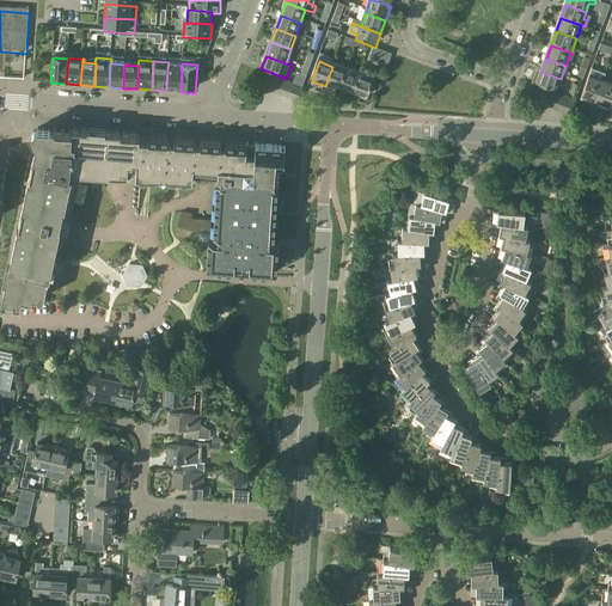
[(338,91),(347,72),(332,67),(325,86),(338,91)]
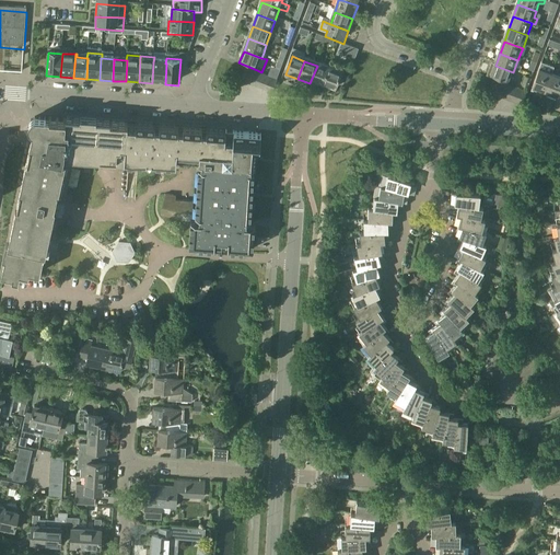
[(165,64),(153,62),(152,83),(165,84),(166,64),(165,64)]
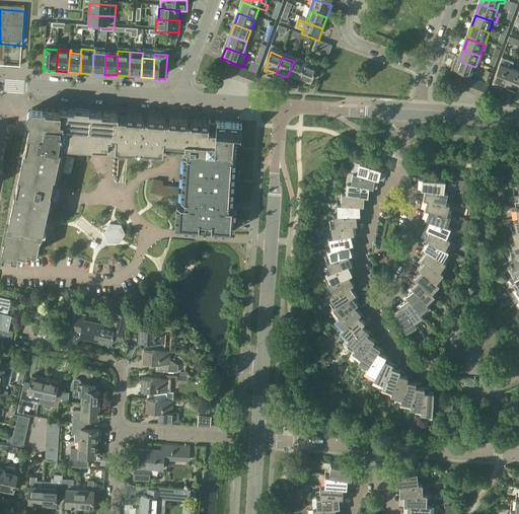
[(299,82),(305,65),(294,61),(287,77),(299,82)]
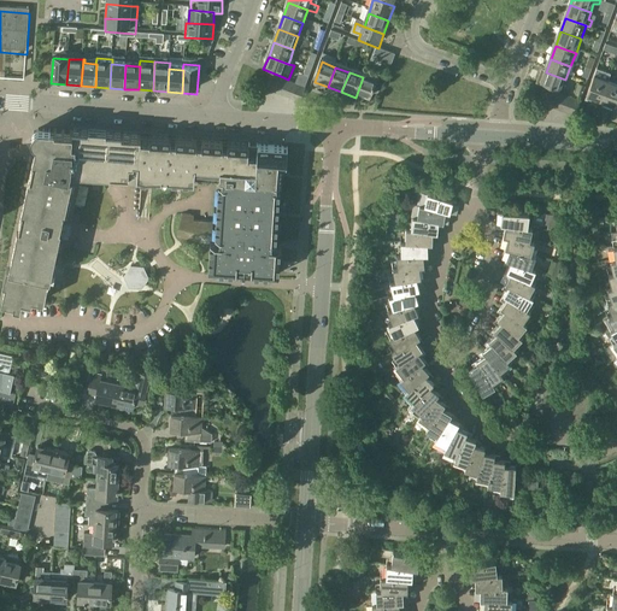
[(550,89),(560,93),(565,80),(546,72),(544,78),(541,77),(536,88),(548,92),(550,89)]
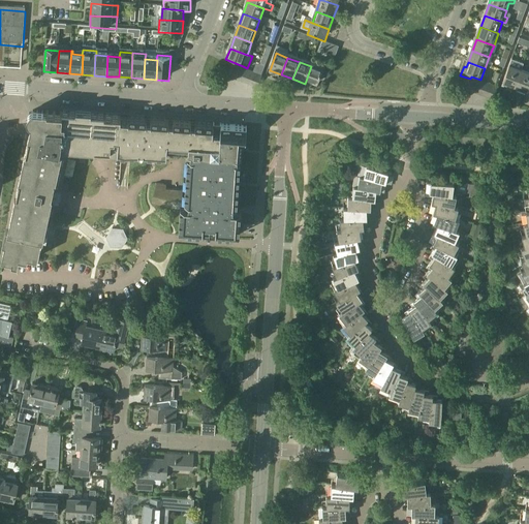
[(316,88),(322,70),(311,66),(305,84),(316,88)]
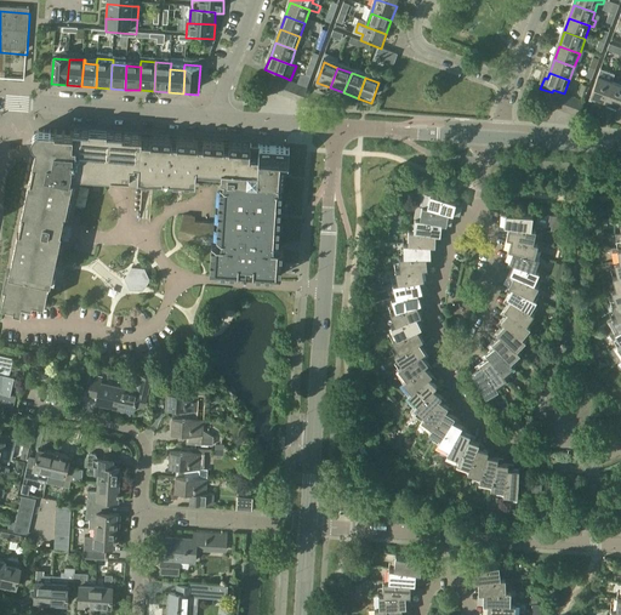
[(280,83),(273,80),(268,94),(275,96),(280,83)]
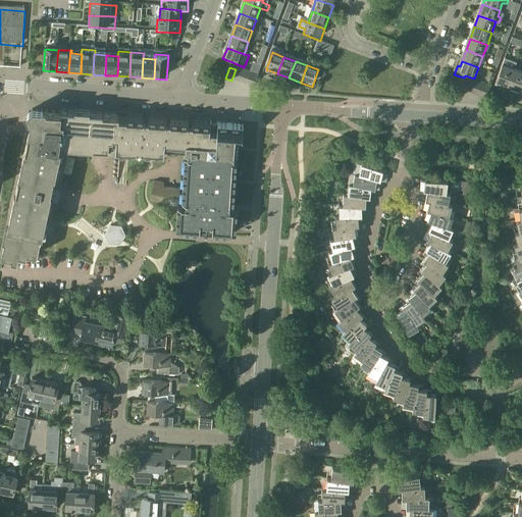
[(502,88),(503,85),(509,88),(515,72),(503,68),(497,86),(502,88)]
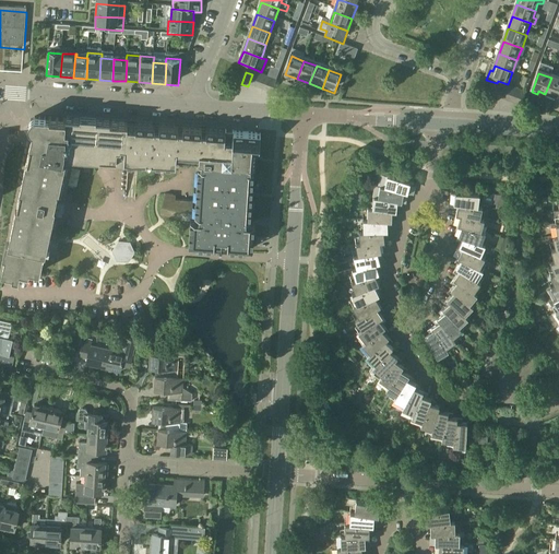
[(252,74),(248,86),(254,89),(259,77),(252,74)]
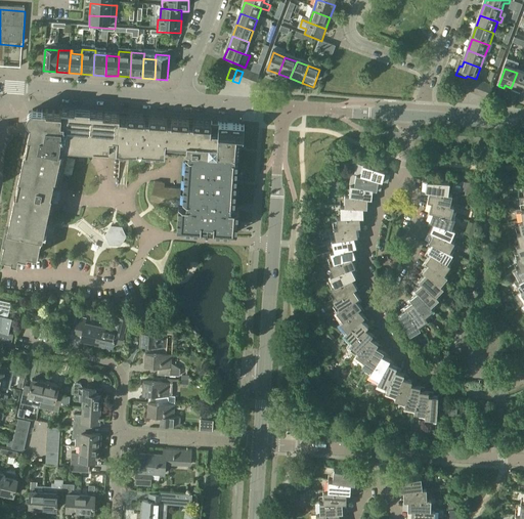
[(243,72),(238,83),(245,85),(249,74),(243,72)]
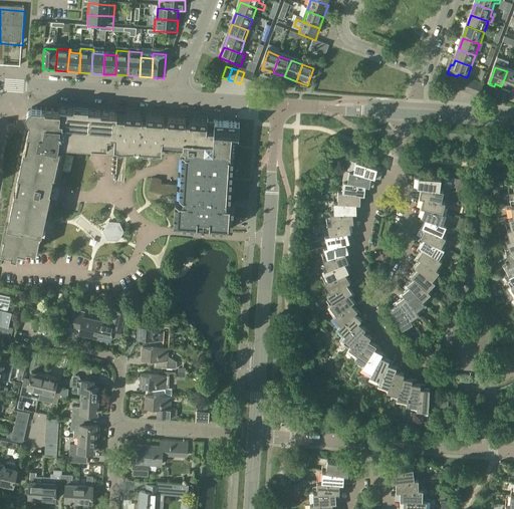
[(501,86),(500,88),(505,90),(504,91),(511,93),(511,92),(512,92),(513,86),(513,74),(507,71),(501,86)]
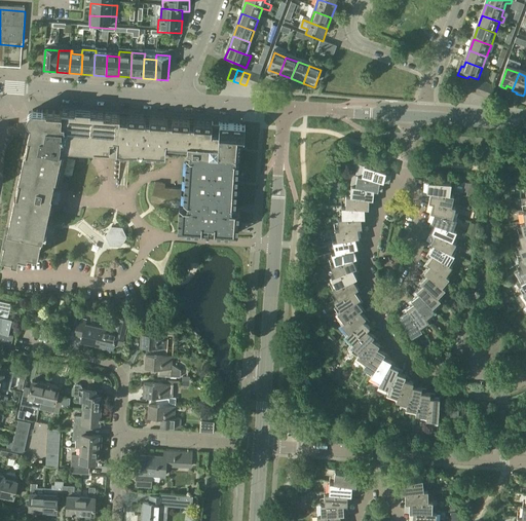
[(250,74),(246,85),(251,87),(255,76),(250,74)]
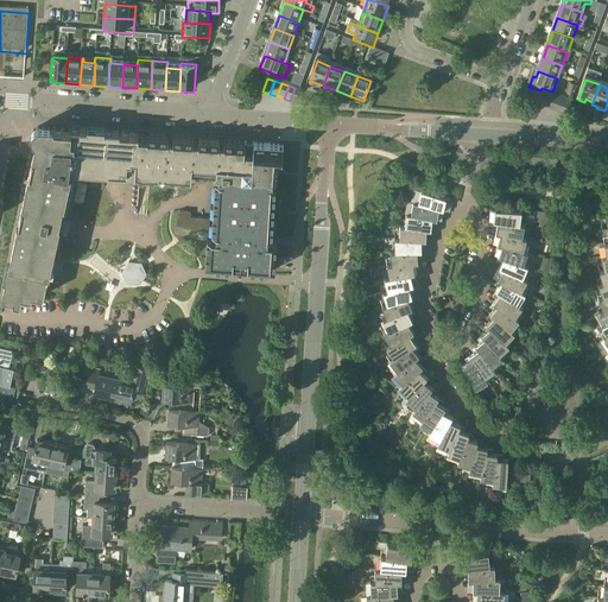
[(296,103),(302,90),(295,88),(290,101),(296,103)]
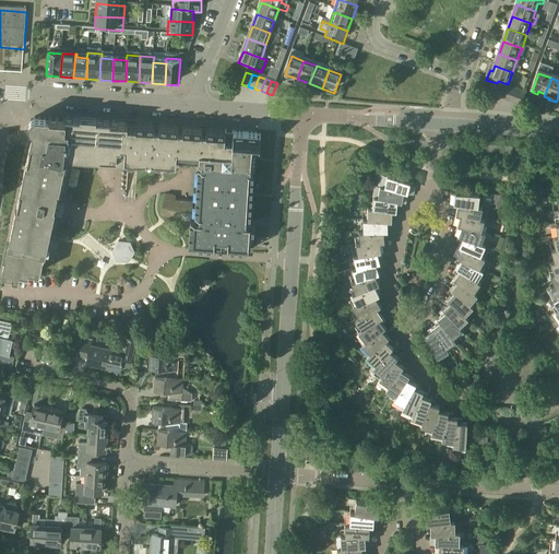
[(495,85),(489,97),(496,99),(500,87),(495,85)]
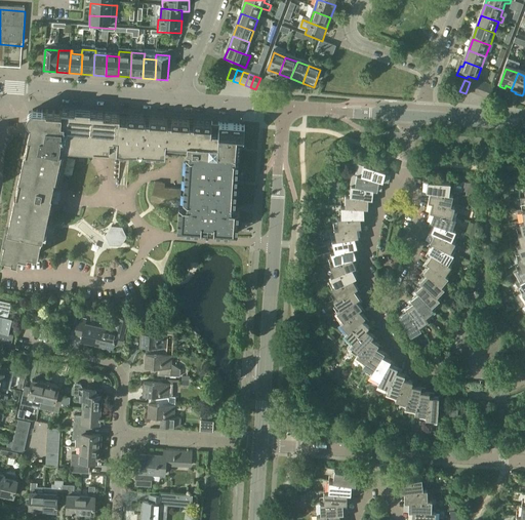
[(470,82),(466,93),(472,95),(476,84),(470,82)]
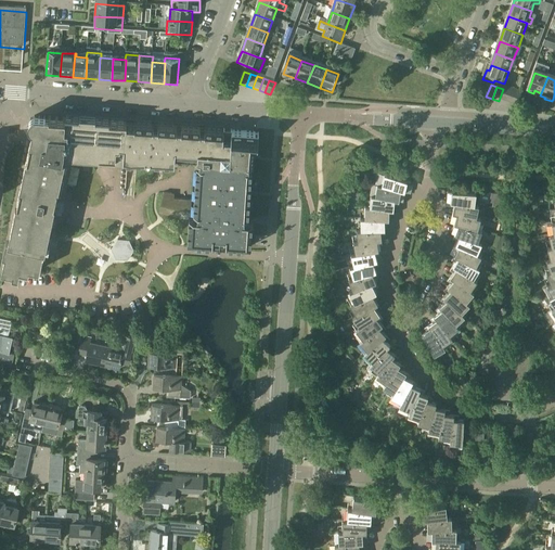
[(503,89),(499,101),(504,104),(508,91),(503,89)]
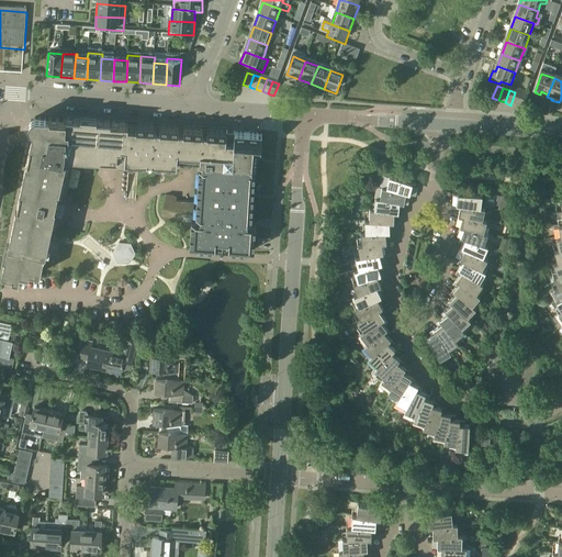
[(517,108),(521,95),(515,92),(510,106),(517,107),(517,108)]
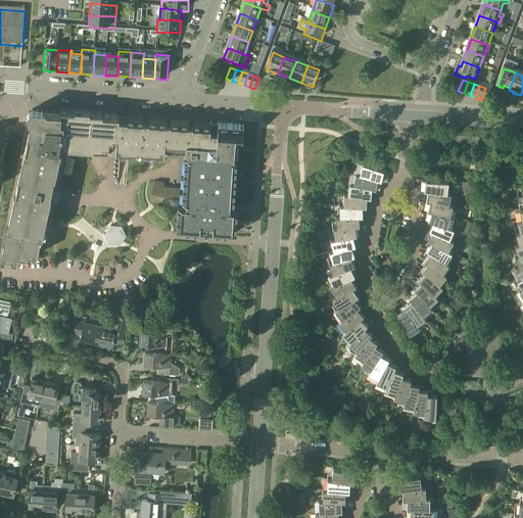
[(487,102),(491,90),(485,88),(481,100),(487,102)]
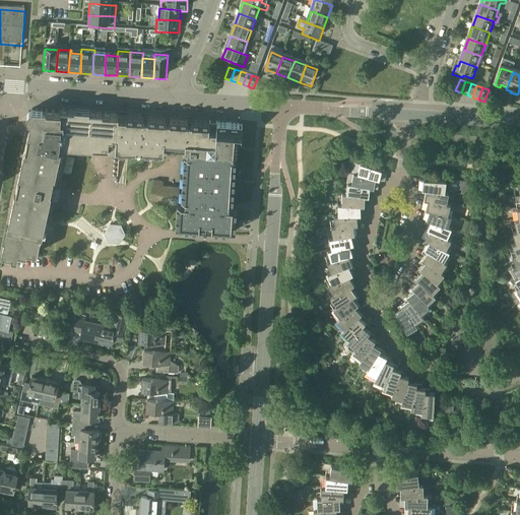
[(34,113),(33,113),(31,113),(30,114),(29,114),(28,115),(27,116),(27,117),(27,118),(27,119),(27,120),(27,121),(28,122),(28,123),(29,124),(30,124),(30,125),(31,125),(28,138),(27,143),(25,152),(19,181),(16,195),(18,195),(16,201),(14,200),(11,215),(8,229),(6,228),(2,243),(5,244),(2,257),(12,259),(11,263),(17,264),(18,257),(26,259),(27,256),(37,258),(38,256),(40,244),(41,244),(44,244),(47,230),(44,229),(54,181),(57,182),(60,168),(57,167),(60,152),(60,148),(65,148),(65,149),(79,150),(78,156),(108,159),(108,152),(109,142),(113,143),(113,140),(116,141),(115,155),(136,156),(136,153),(140,154),(140,157),(164,159),(164,151),(185,153),(187,153),(187,158),(185,158),(185,159),(187,159),(185,203),(179,203),(180,190),(160,190),(161,185),(153,185),(149,203),(177,209),(176,229),(235,233),(237,215),(237,211),(230,210),(230,209),(229,209),(230,206),(234,157),(238,157),(239,143),(242,144),(243,128),(217,126),(217,128),(209,128),(210,126),(192,125),(192,128),(188,128),(188,124),(170,123),(170,126),(166,126),(167,123),(148,121),(148,125),(144,124),(144,121),(126,120),(126,123),(119,122),(119,119),(104,118),(89,117),(89,114),(74,113),(74,116),(60,115),(41,113),(34,113)]
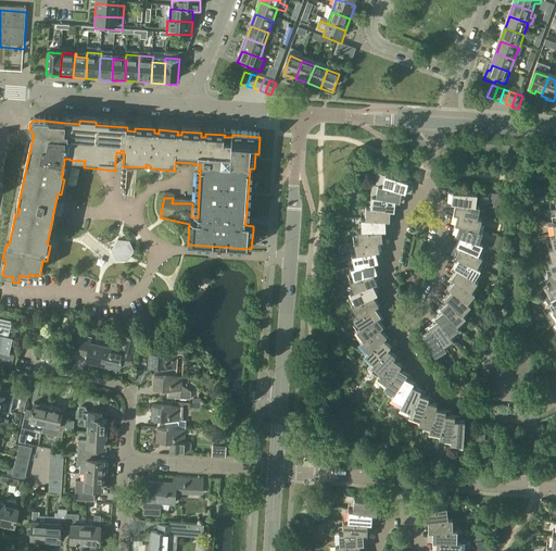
[(406,191),(408,186),(412,187),(413,186),(387,178),(384,184),(383,189),(402,195),(405,196),(406,191)]
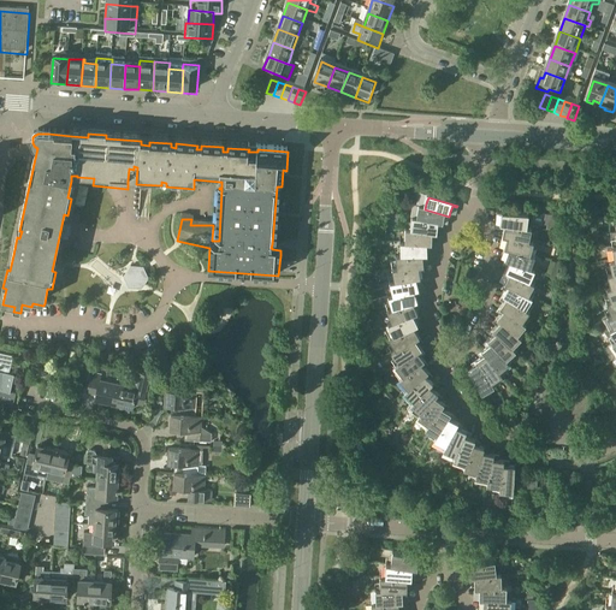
[(425,209),(420,208),(414,207),(413,220),(438,225),(443,226),(445,215),(425,209)]
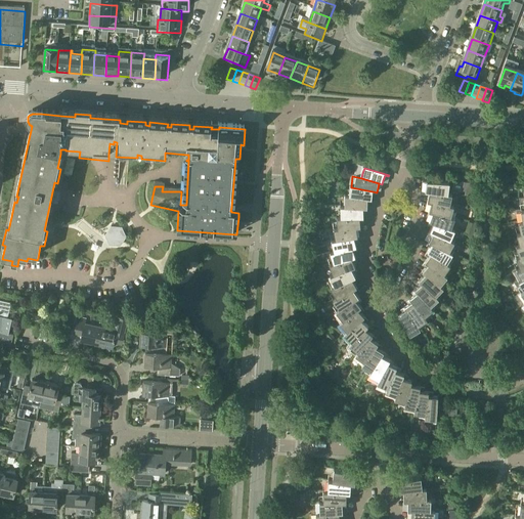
[(423,184),(427,185),(426,190),(426,193),(430,195),(447,197),(447,191),(448,185),(423,184)]
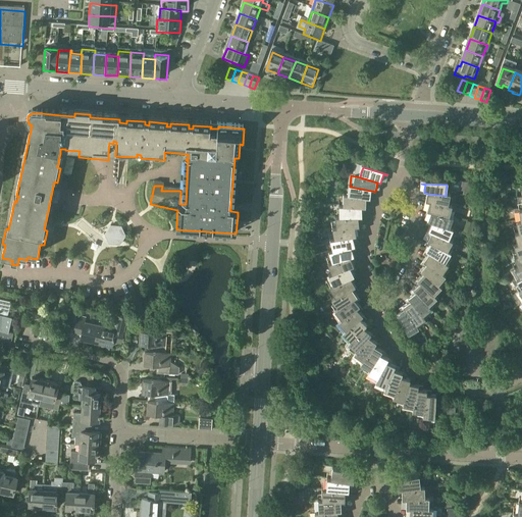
[(370,200),(371,191),(350,187),(349,198),(366,200),(370,200)]
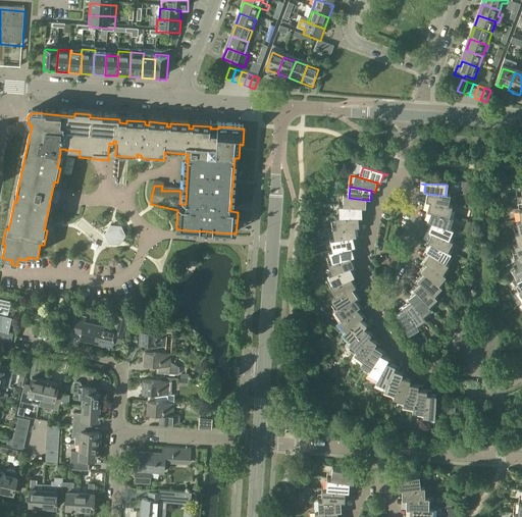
[(428,194),(426,203),(430,204),(447,207),(450,197),(446,196),(428,194)]
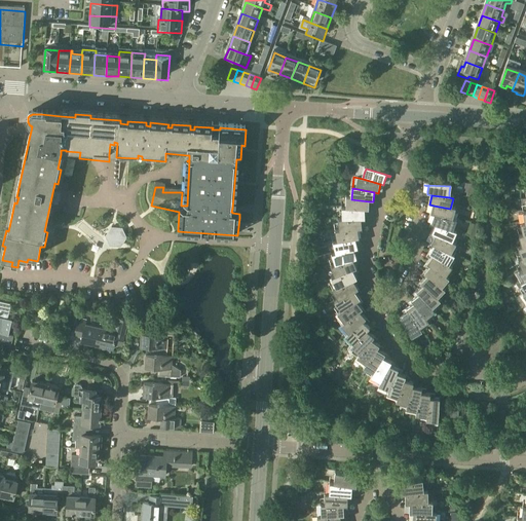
[(347,199),(347,211),(365,211),(369,211),(369,201),(351,199),(347,199)]
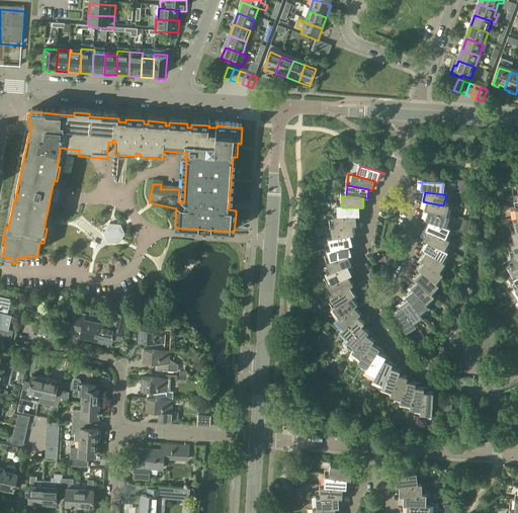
[(427,202),(424,211),(428,212),(444,218),(447,206),(443,205),(427,202)]
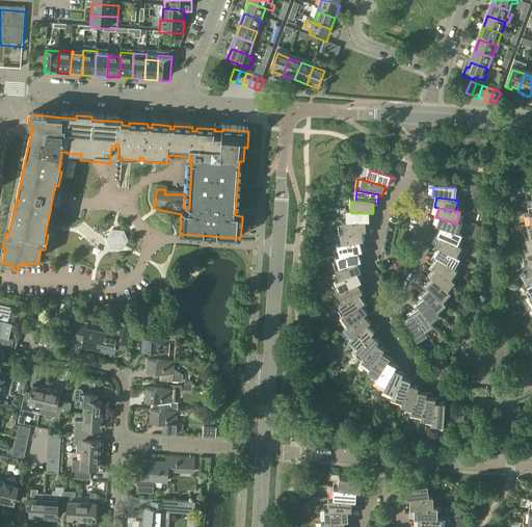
[(369,224),(369,213),(351,213),(347,212),(347,224),(365,224),(369,224)]
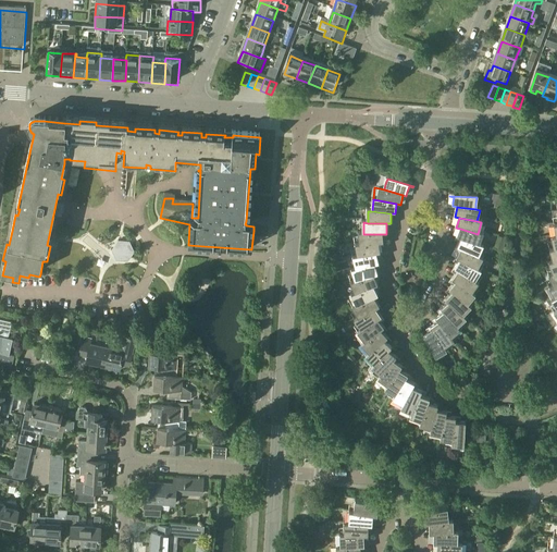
[(479,246),(482,235),(478,234),(460,229),(457,238),(461,240),(479,246)]
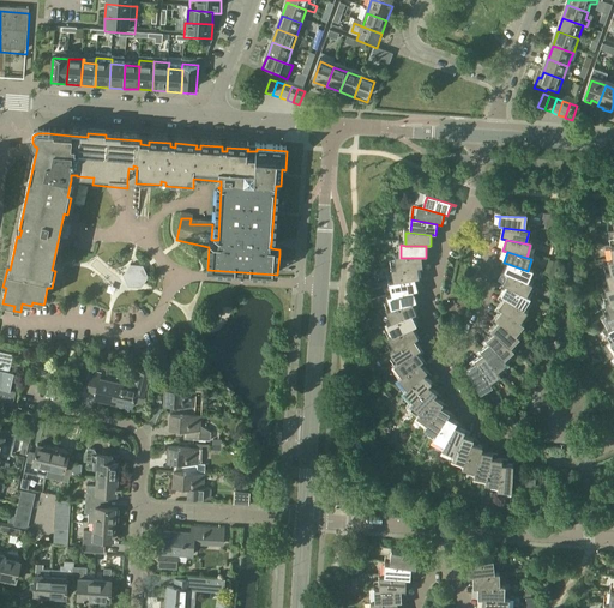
[(396,258),(397,271),(417,270),(422,269),(421,258),(401,258),(396,258)]
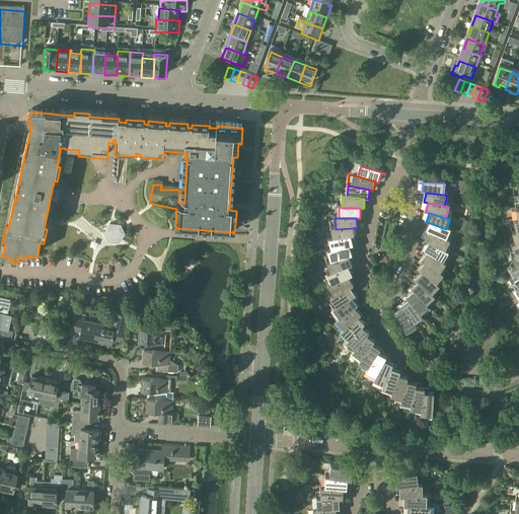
[(445,240),(450,230),(446,229),(430,223),(426,232),(430,233),(445,240)]
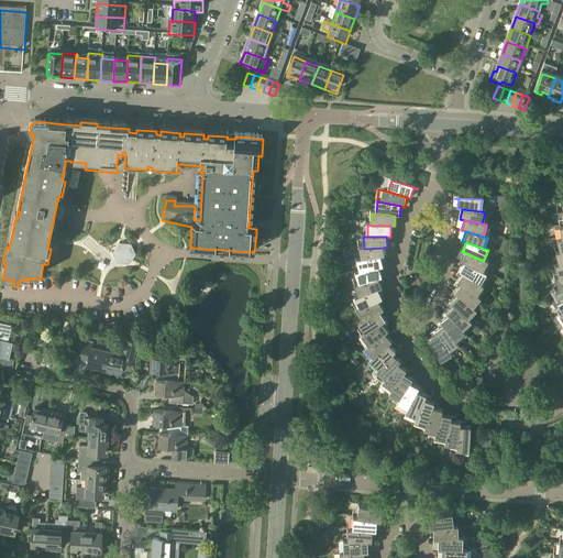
[(132,249),(119,248),(113,258),(118,267),(130,269),(136,259),(132,249)]
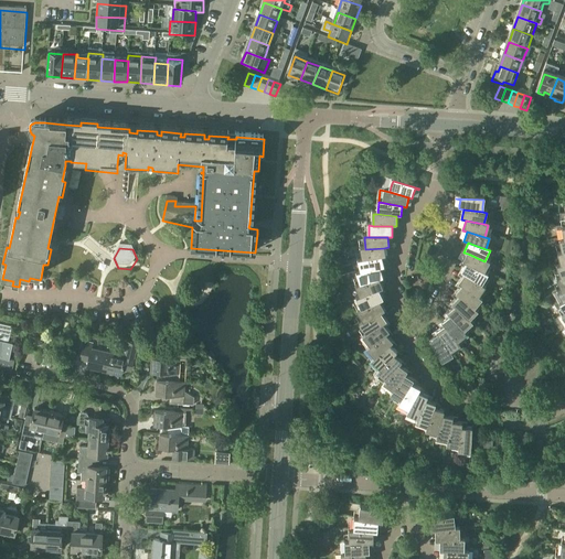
[(361,250),(363,261),(382,258),(386,258),(384,248),(365,249),(361,250)]
